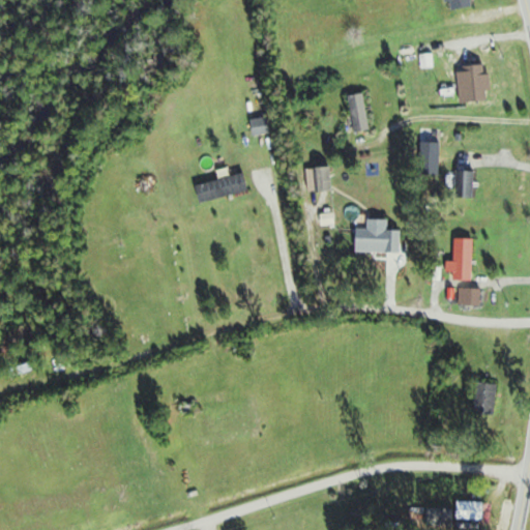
[(462,56),(463,107),(483,106),(481,56),(462,56)]
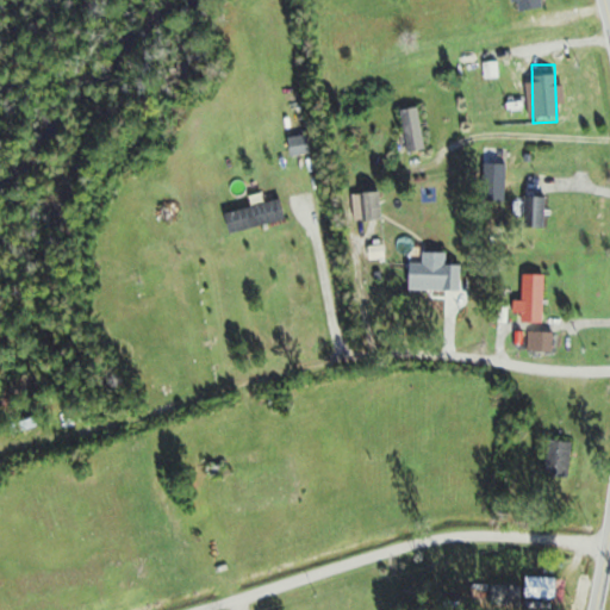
[(419,110),(400,111),(403,151),(422,150),(419,110)]
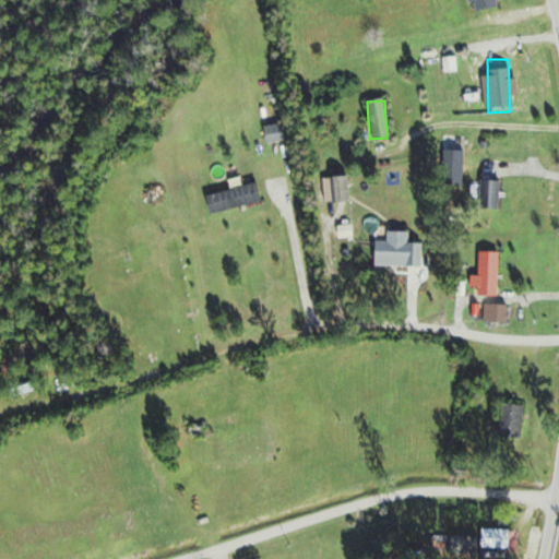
[(442,186),(463,186),(463,152),(442,152),(442,186)]
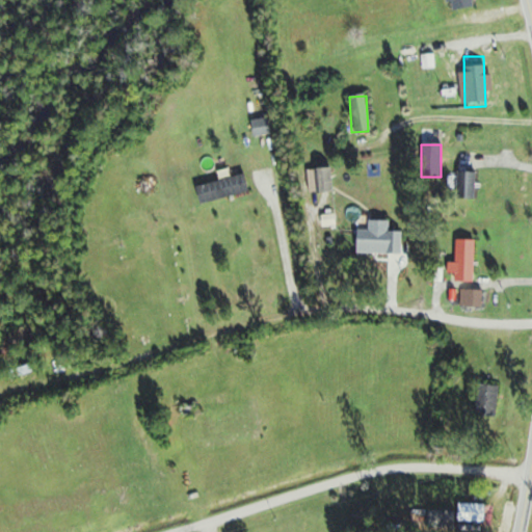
[(308,194),(331,192),(329,168),(306,170),(308,194)]
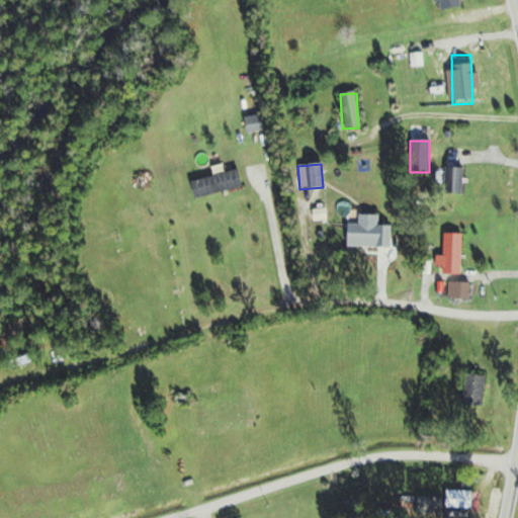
[(461,194),(461,168),(443,168),(443,194),(461,194)]
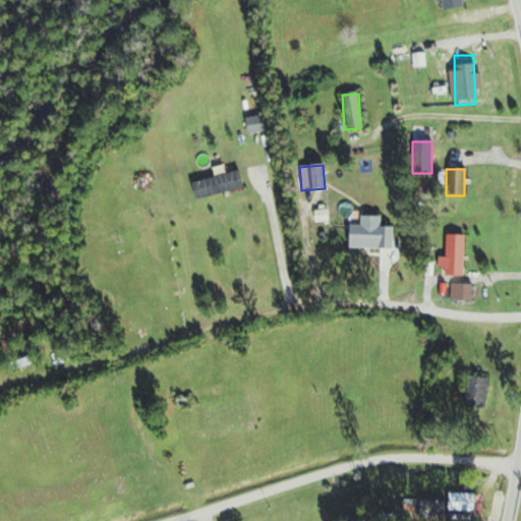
[(189,183),(194,200),(244,187),(239,170),(189,183)]
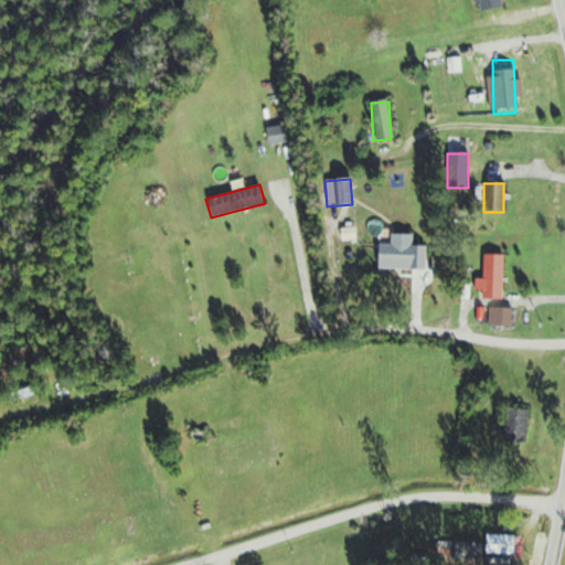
[(424,247),(411,247),(411,235),(388,236),(388,245),(375,246),(375,272),(425,270),(424,247)]
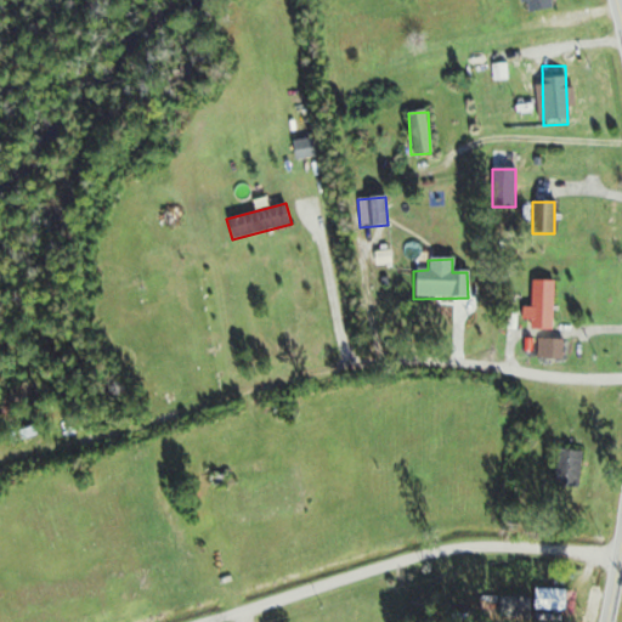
[(552,281),(531,281),(531,331),(552,331),(552,281)]
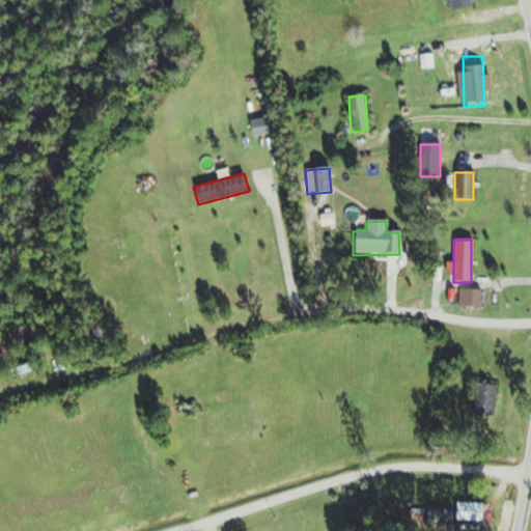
[(460,306),(477,306),(477,294),(460,294),(460,306)]
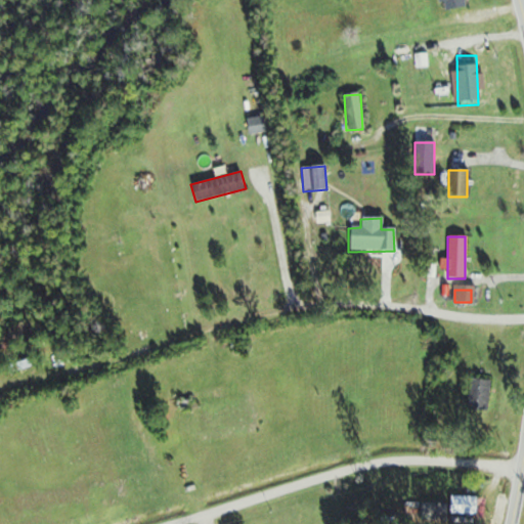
[(465,413),(485,417),(491,384),(471,381),(465,413)]
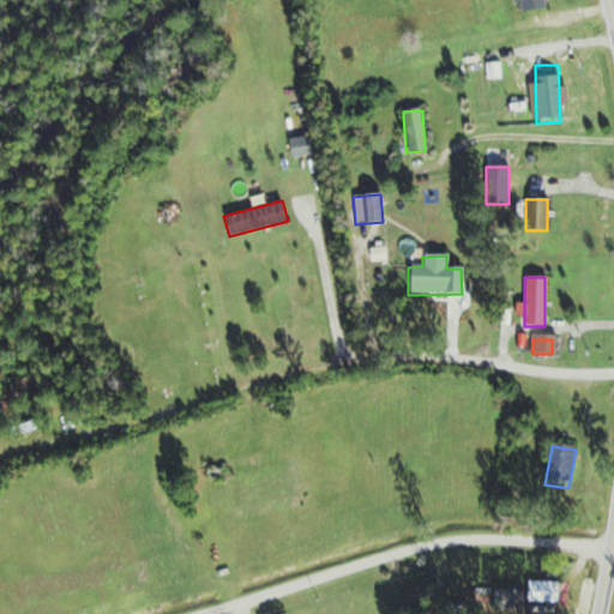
[(559,601),(559,588),(537,588),(537,601),(559,601)]
